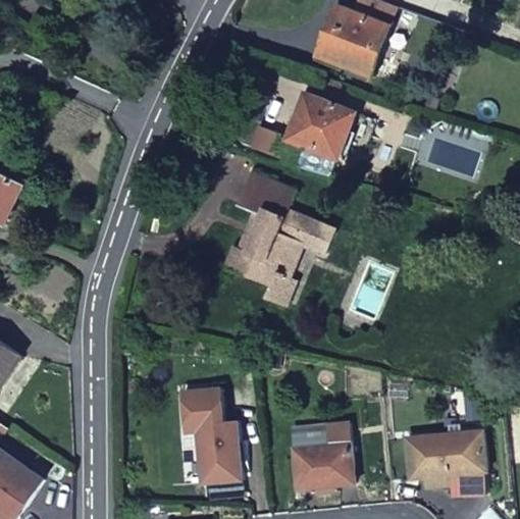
[(321,54),(373,72),(392,24),(340,5),(321,54)]
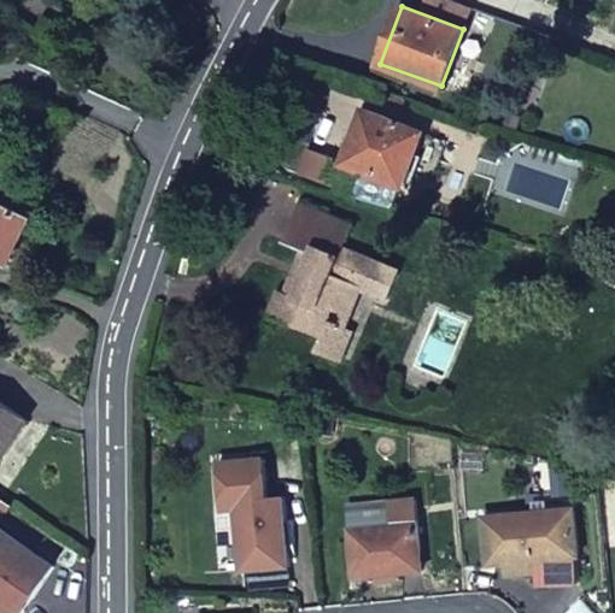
[(343,161),(403,184),(423,131),(363,108),(343,161)]
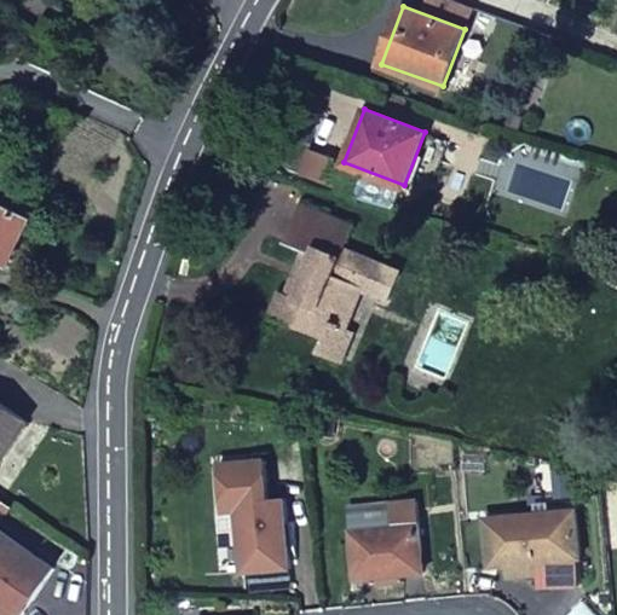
[(0,257),(6,261),(32,214),(0,197),(0,257)]
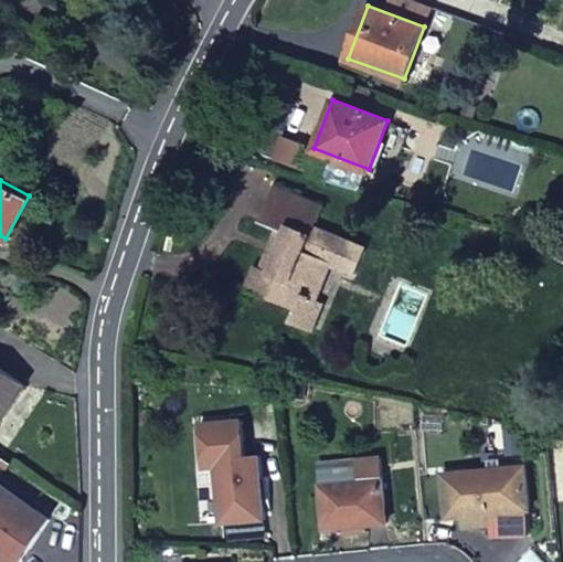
[(251,263),(241,285),(268,296),(277,276),(317,294),(328,266),(353,275),(364,247),(312,225),(320,207),(274,187),(258,220),(273,226),(285,232),(268,271),(257,266),(251,263)]
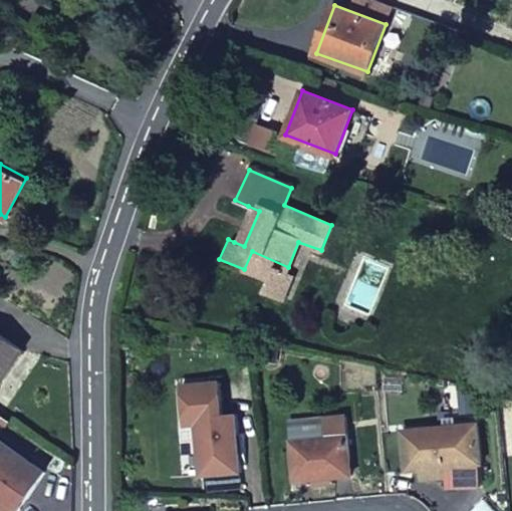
[(248,206),(234,242),(244,246),(259,211),(248,206)]
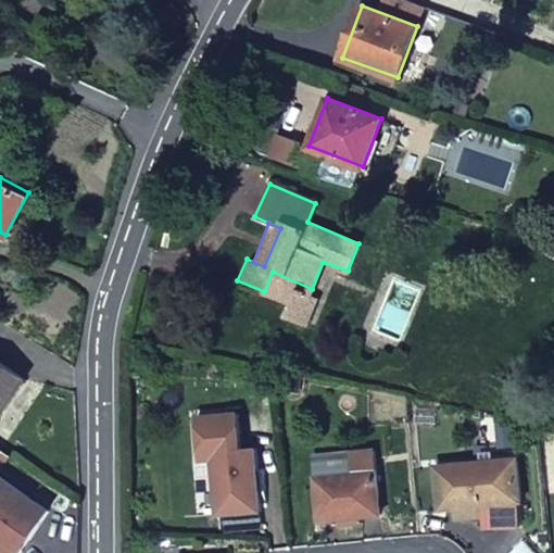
[(273,272),(264,291),(288,302),(282,314),(309,326),(320,296),(311,292),(312,289),(273,272)]
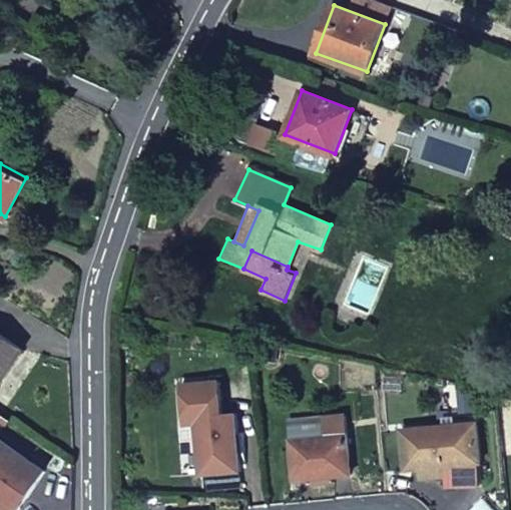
[(0,365),(16,342),(0,330),(0,365)]
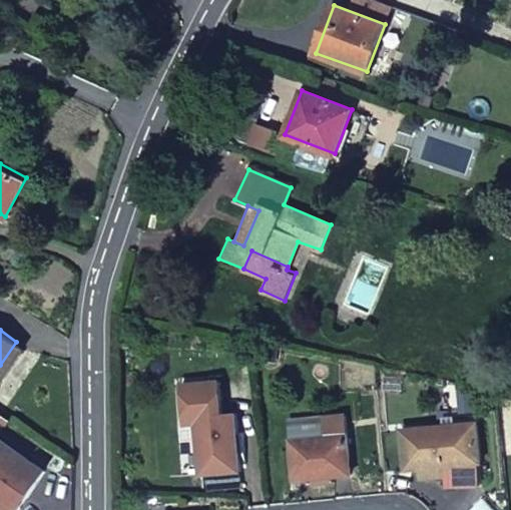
[(0,378),(22,347),(16,342),(0,365),(0,378)]
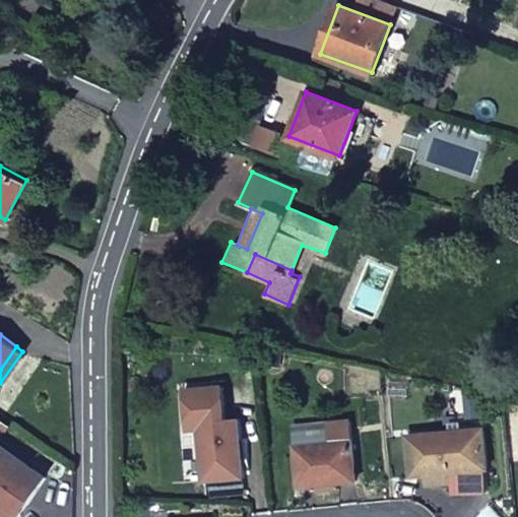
[(237,417),(197,421),(204,495),(234,492),(233,475),(243,474),(237,417)]
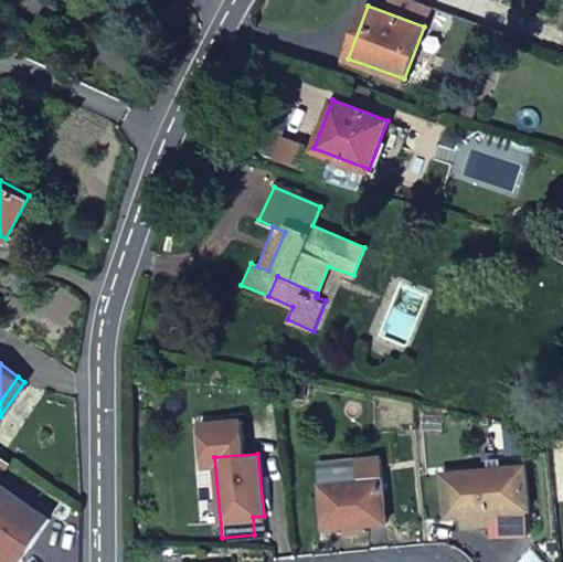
[(523,464),(441,472),(445,515),(463,513),(488,511),(489,521),(490,533),(526,531),(528,511),(523,464)]
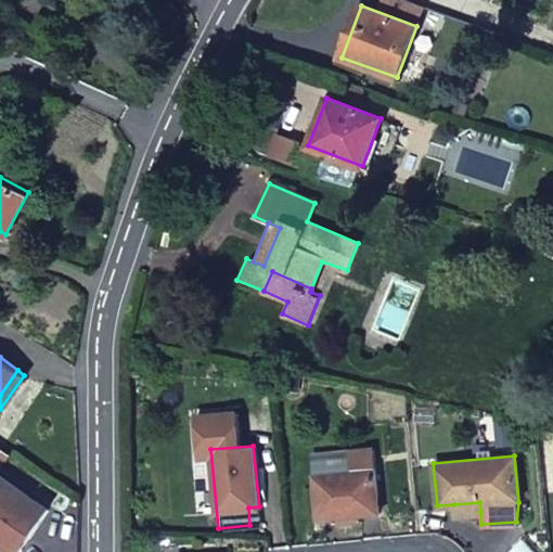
[(374,469),(313,473),(318,516),(377,511),(374,469)]
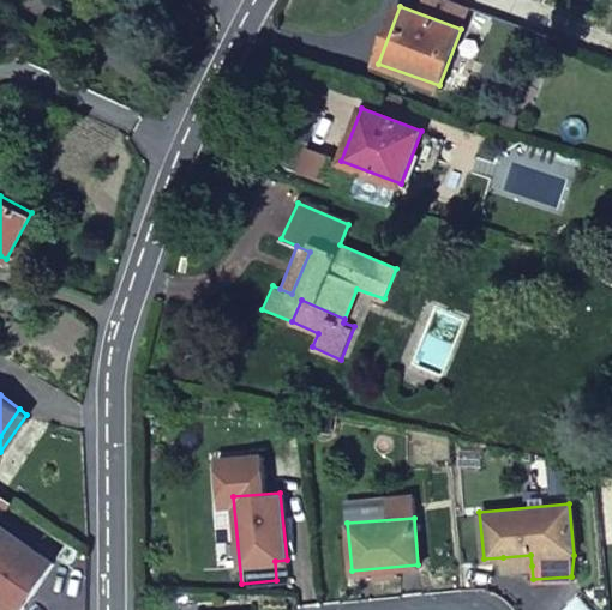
[(0,603),(9,609),(17,609),(49,562),(0,526),(0,603)]
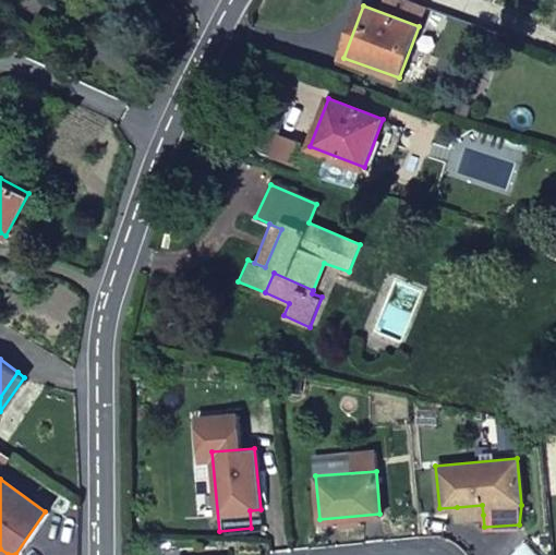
[(482,505),(457,507),(458,517),(483,515),(482,505)]
